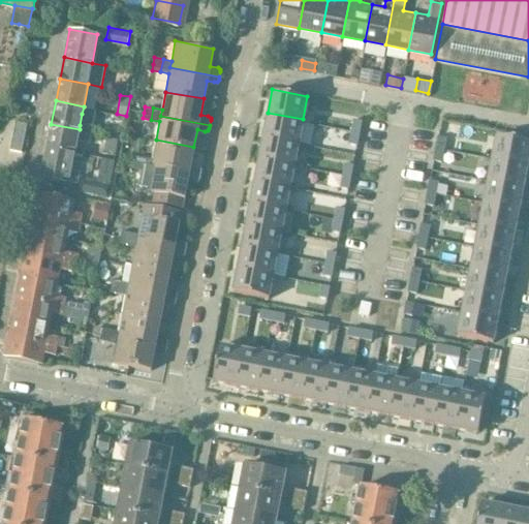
[(268,113),(263,134),(299,142),(303,119),(268,113)]
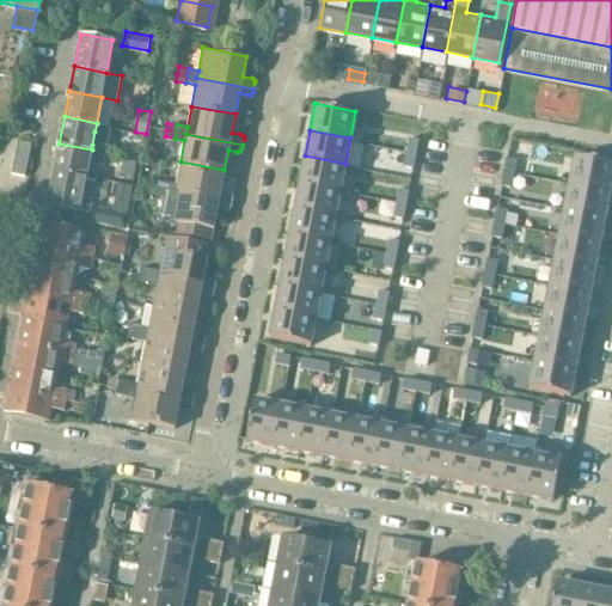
[(29,138),(16,135),(11,160),(24,163),(29,138)]
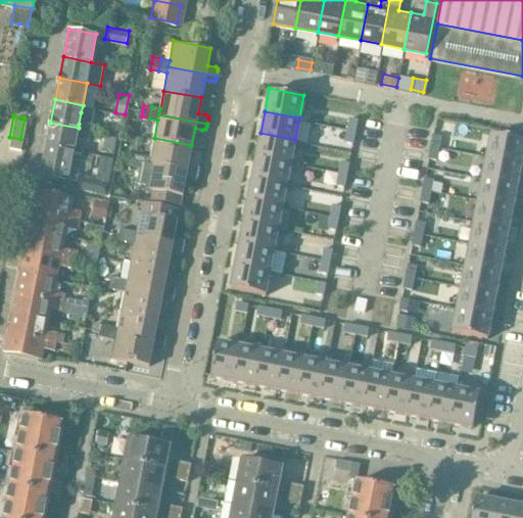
[(349,115),(346,127),(354,129),(357,116),(349,115)]
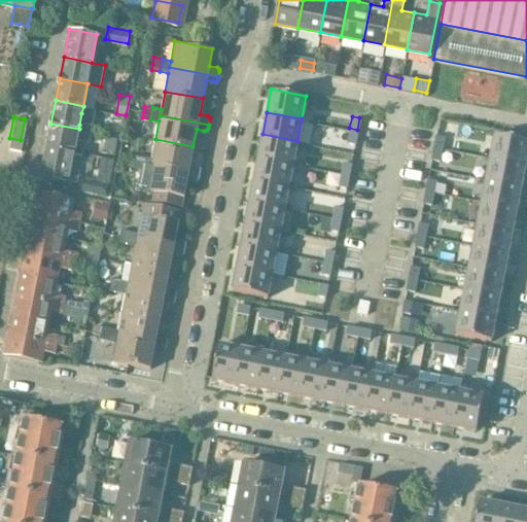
[(91,131),(79,129),(50,124),(46,145),(74,151),(75,149),(77,137),(89,140),(91,131)]
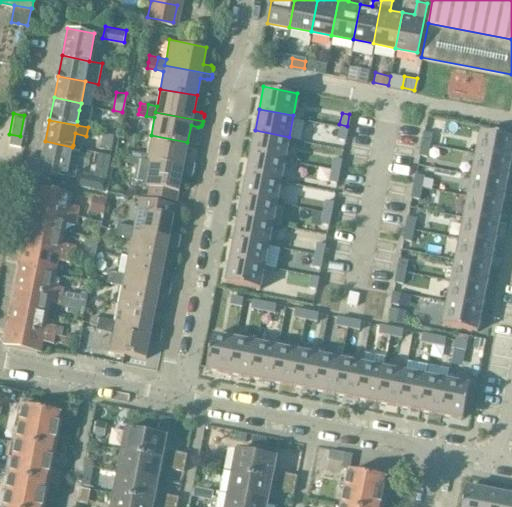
[(339,124),(337,136),(345,138),(347,126),(339,124)]
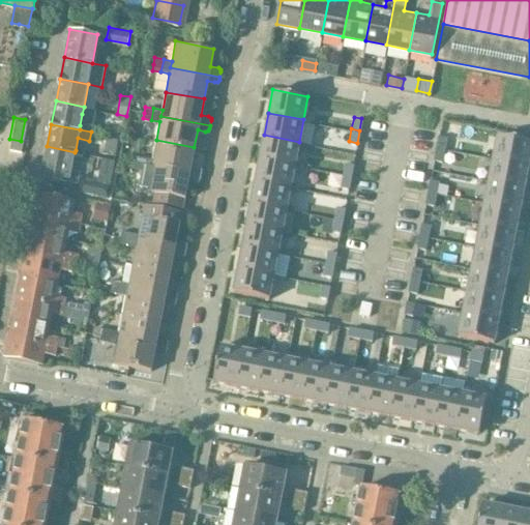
[(488,129),(484,148),(494,150),(497,132),(488,129)]
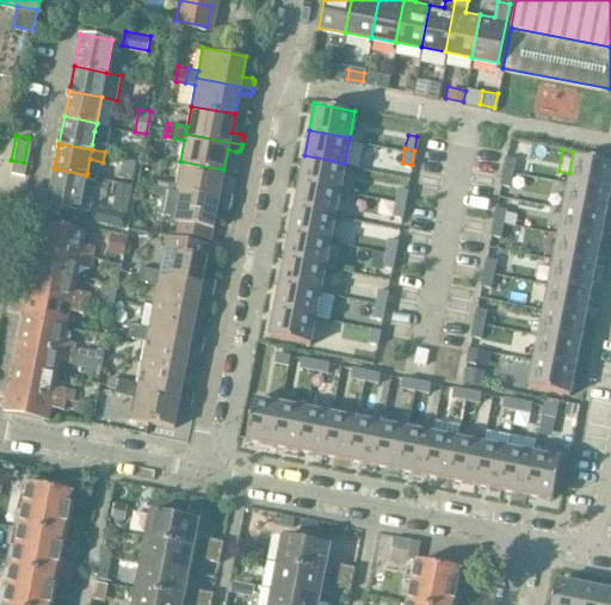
[(506,154),(503,168),(512,170),(514,155),(506,154)]
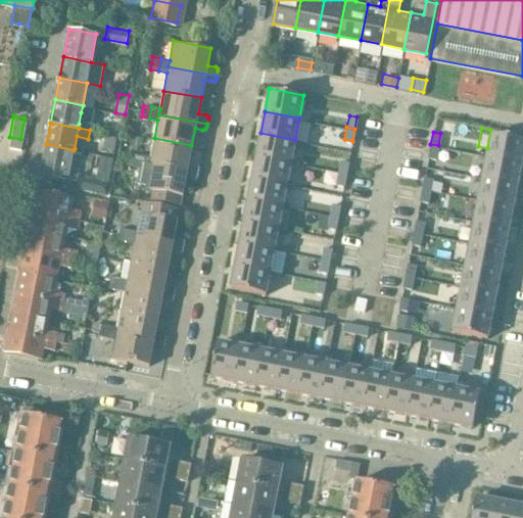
[(522,138),(490,132),(486,154),(521,161),(522,149),(522,138)]
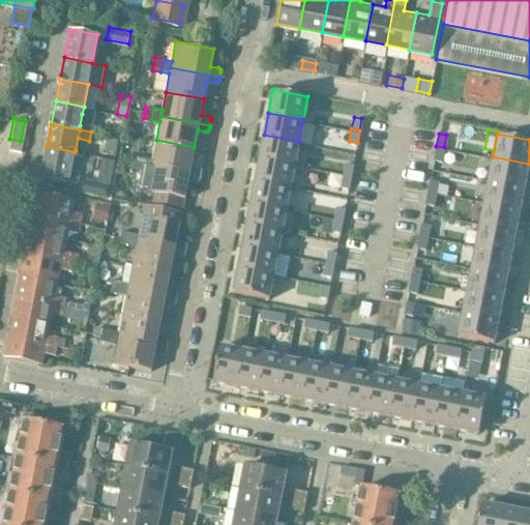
[(264,135),(260,156),(295,164),(299,142),(264,135)]
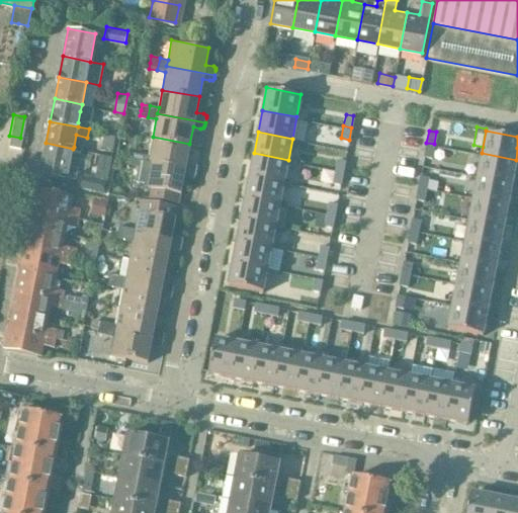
[(186,160),(189,144),(153,137),(149,154),(142,153),(140,159),(196,170),(197,166),(196,163),(194,161),(186,160)]
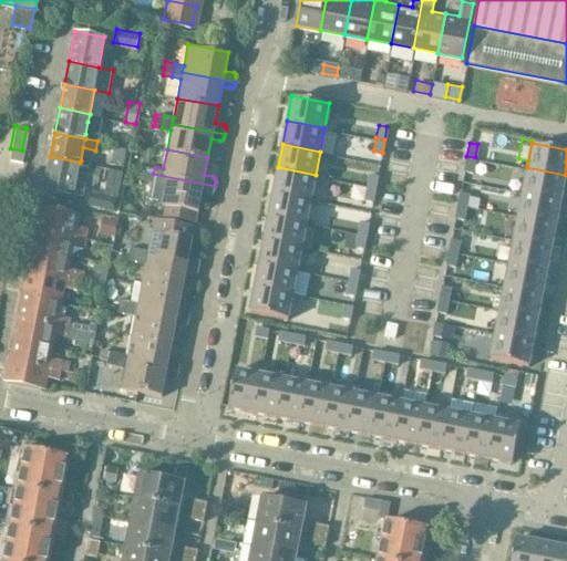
[(76,180),(80,165),(80,163),(50,156),(44,187),(74,193),(76,180)]
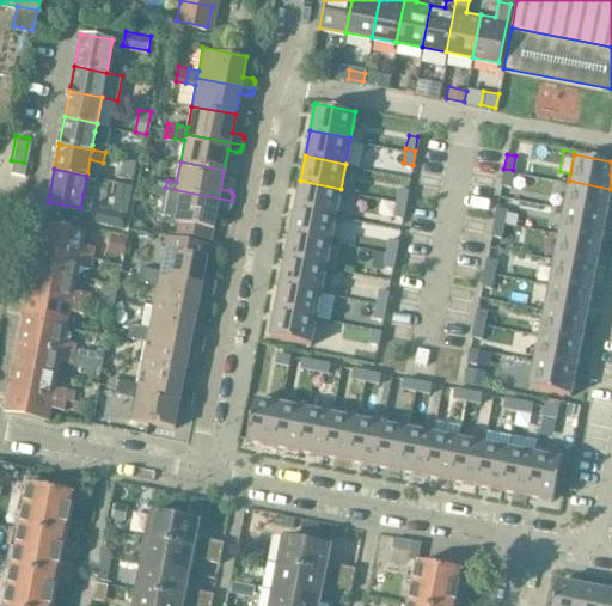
[(503,169),(501,183),(510,184),(513,170),(503,169)]
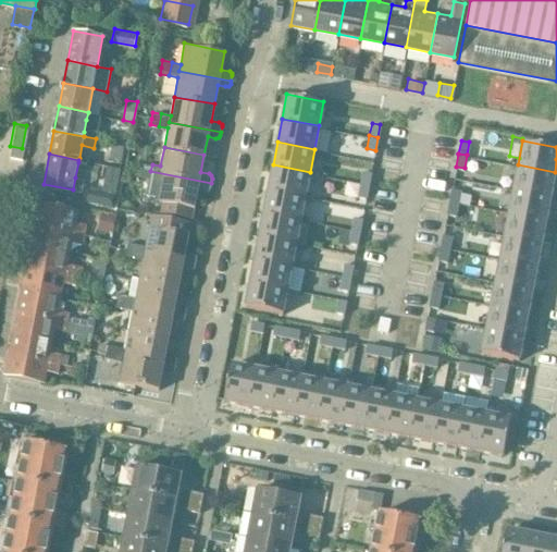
[(149,175),(150,171),(152,164),(143,162),(140,173),(149,175)]
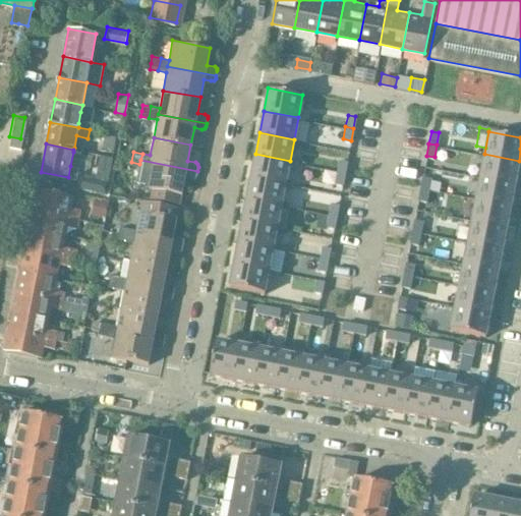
[(82,175),(80,186),(100,190),(106,191),(112,155),(107,154),(101,153),(96,177),(82,175)]
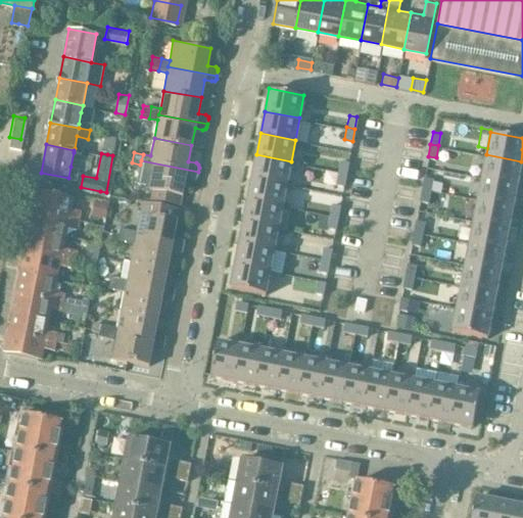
[(256,154),(252,176),(287,183),(291,161),(256,154)]
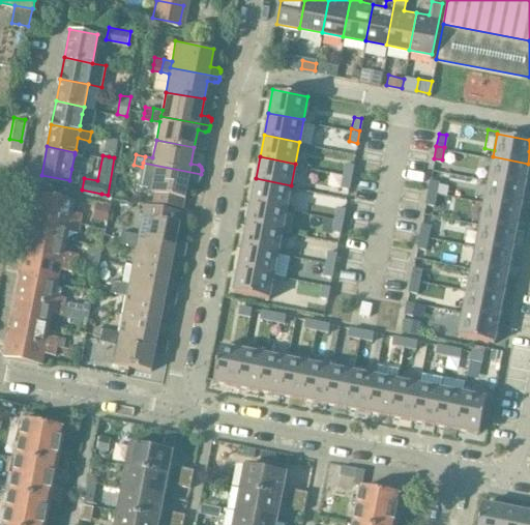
[(493,156),(489,178),(524,185),(528,164),(493,156)]
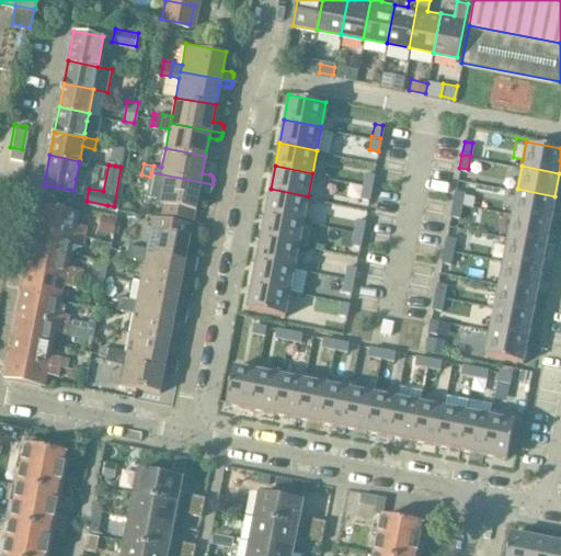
[(365,170),(363,183),(371,184),(374,172),(365,170)]
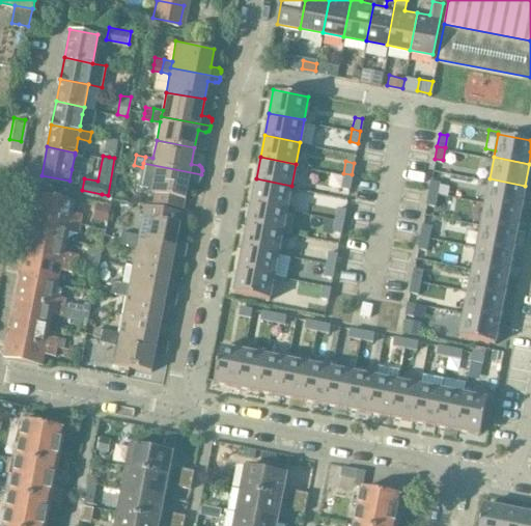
[(186,197),(189,178),(196,181),(198,180),(200,177),(201,174),(151,165),(146,164),(143,184),(147,185),(146,190),(146,191),(186,197)]
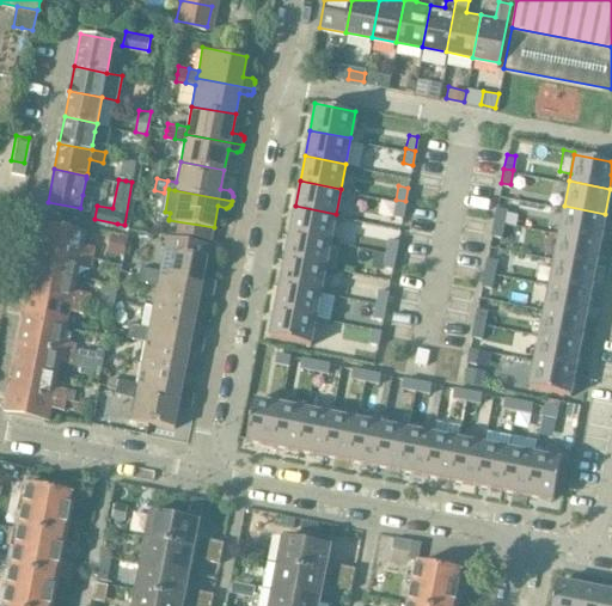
[(92,196),(83,195),(80,208),(90,210),(92,196)]
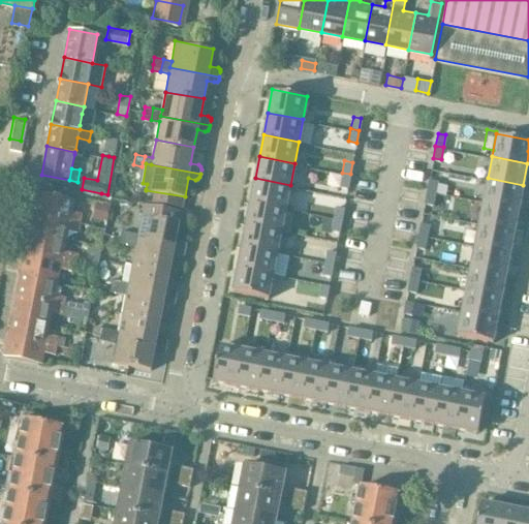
[(342,173),(340,185),(348,186),(350,175),(350,174),(342,173)]
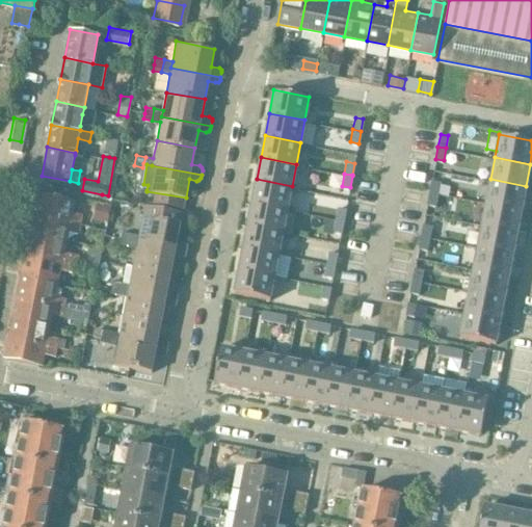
[(432,178),(429,190),(437,191),(440,180),(432,178)]
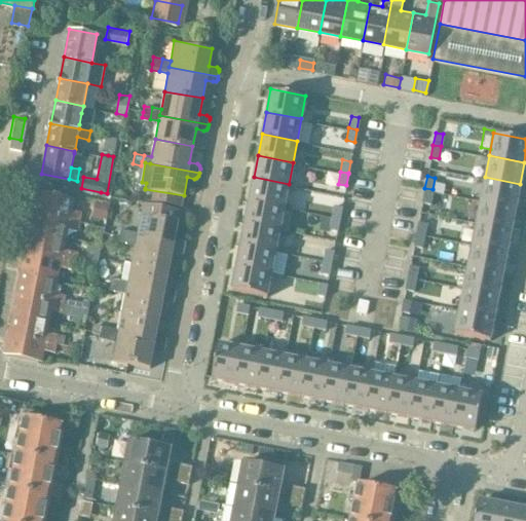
[(254,177),(249,198),(284,206),(289,184),(254,177)]
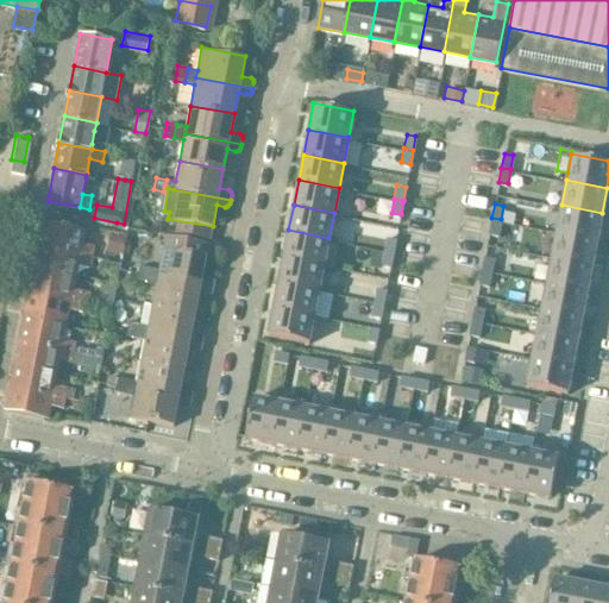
[(562,205),(557,231),(597,238),(602,213),(562,205)]
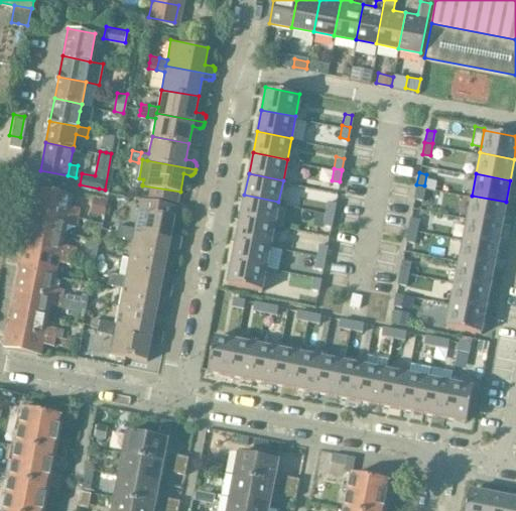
[(416,184),(414,197),(422,198),(424,185),(416,184)]
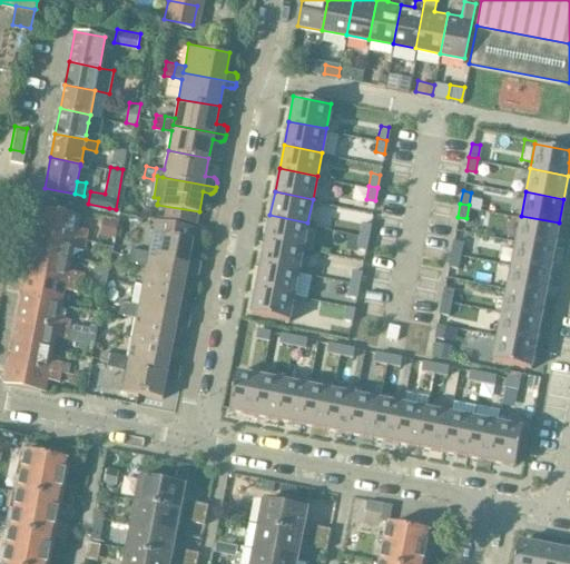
[(79,215),(38,207),(35,229),(87,238),(88,230),(77,228),(79,215)]
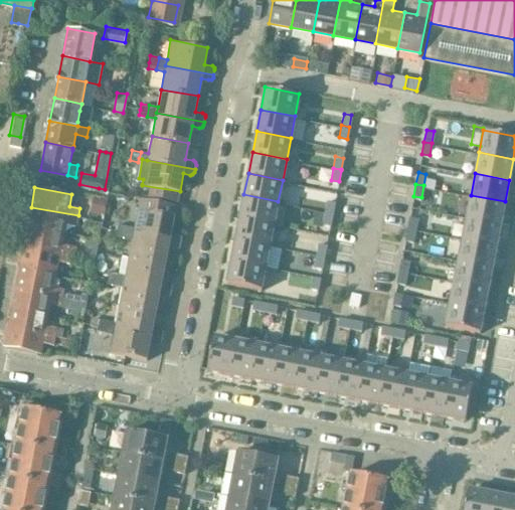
[(243,194),(239,216),(274,222),(278,201),(243,194)]
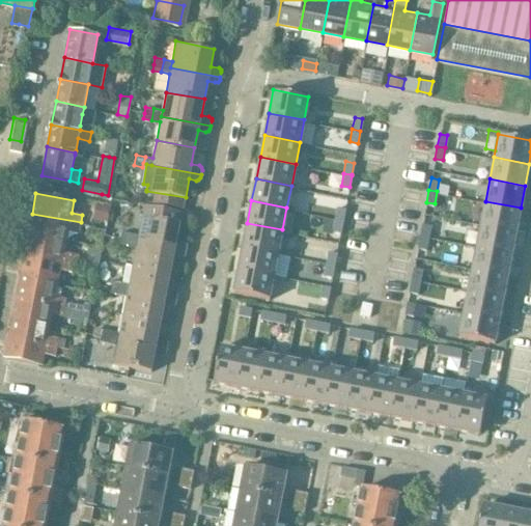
[(485,201),(481,223),(516,229),(521,208),(485,201)]
